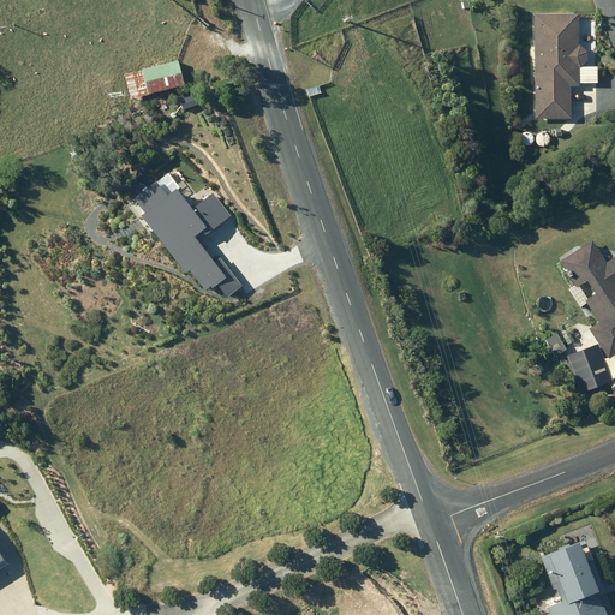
[(532,16),(535,119),(568,118),(568,87),(578,87),(577,69),(578,69),(585,61),(585,52),(579,46),(577,46),(577,15),(532,16)]
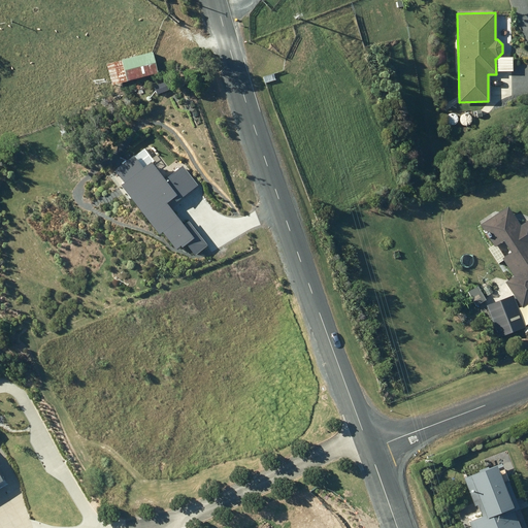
[(153,54),(122,62),(127,84),(159,75),(153,54)]
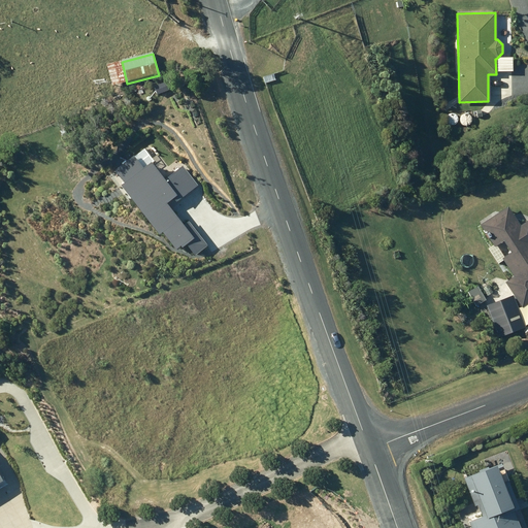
[(196,255),(208,245),(189,221),(185,225),(170,207),(199,185),(184,164),(165,177),(152,161),(144,166),(134,154),(113,170),(124,183),(121,186),(160,235),(163,232),(176,249),(182,245),(183,246),(187,243),(196,255)]
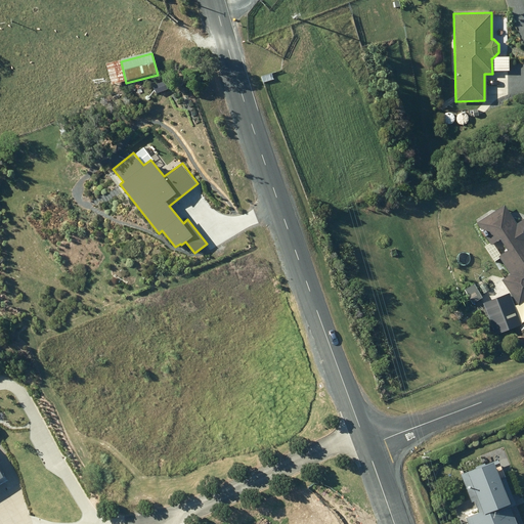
[(499,279),(517,304),(523,299),(523,219),(523,217),(515,223),(501,204),(474,223),(489,244),(497,238),(505,250),(496,256),(509,273),(499,279)]
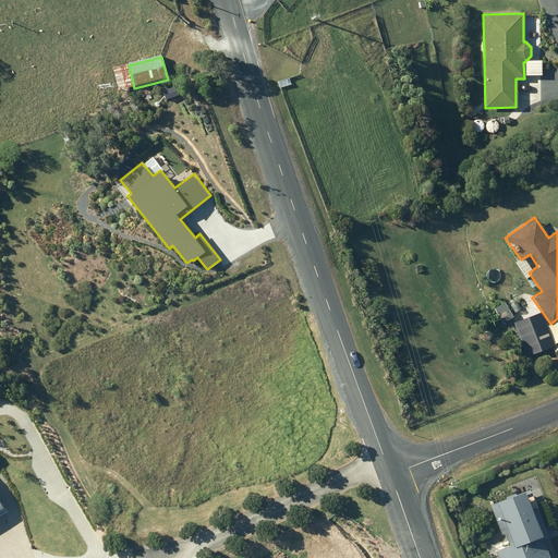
[(504,302),(494,307),(502,322),(512,316),(504,302)]
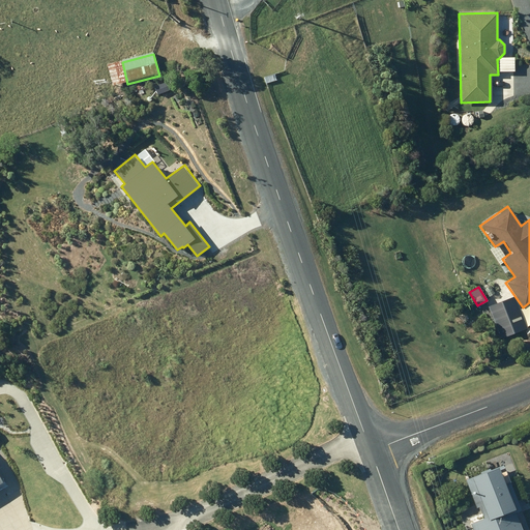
[(482,518),(469,524),(471,529),(521,529),(513,511),(520,509),(508,481),(502,483),(495,467),(486,470),(484,468),(475,471),(476,474),(464,479),(475,507),(477,506),(482,518)]
